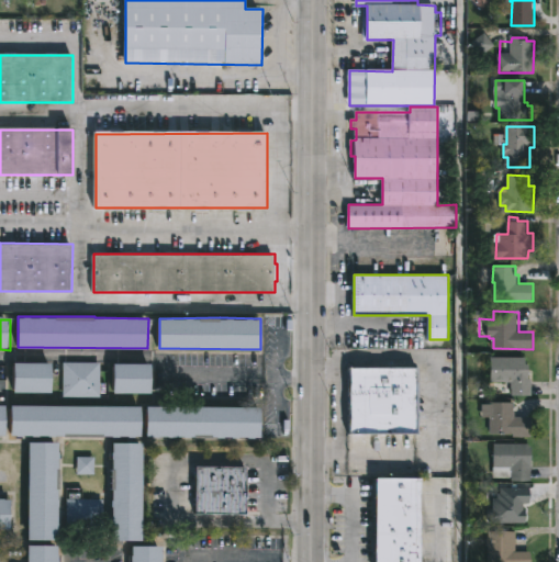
[(527,358),(527,364),(530,364),(530,379),(533,379),(533,395),(513,395),(513,382),(505,382),(505,379),(491,379),(492,357),(527,358)]
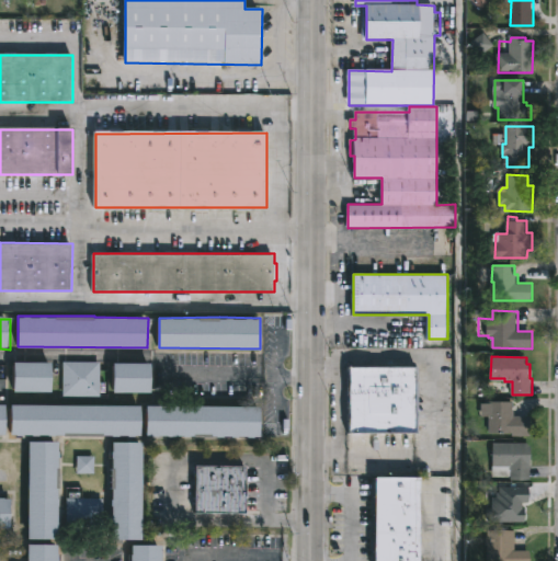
[(52,390),(13,390),(14,361),(52,362),(52,390)]
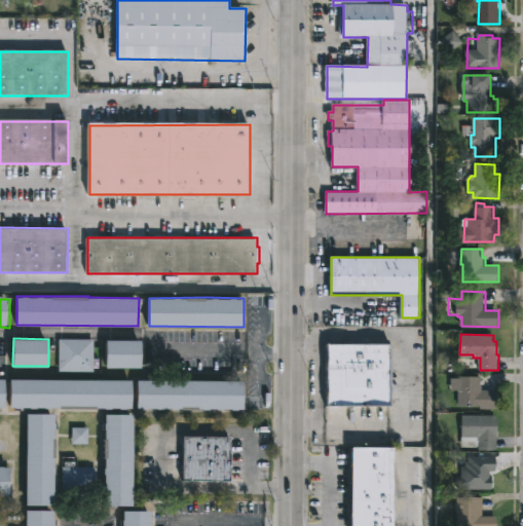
[(96,340),(95,372),(60,371),(60,339),(96,340)]
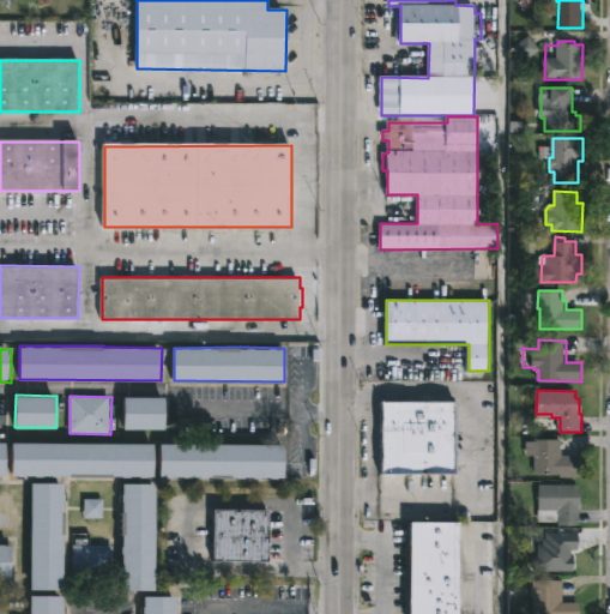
[(165,429),(125,429),(125,397),(165,397),(165,429)]
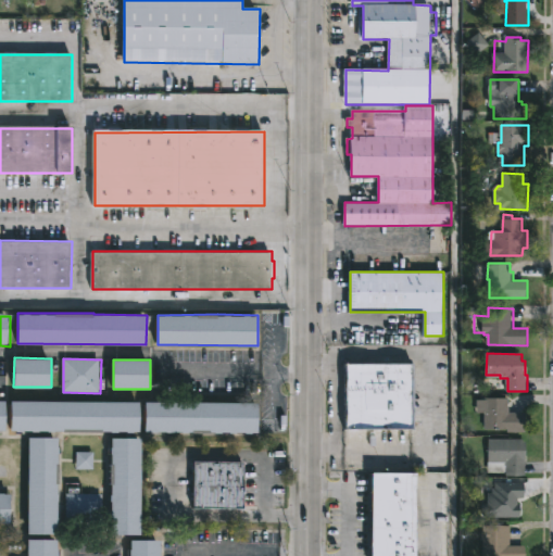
[(414,363),(414,430),(412,430),(412,432),(347,432),(347,403),(343,403),(343,384),(346,384),(346,363),(414,363)]
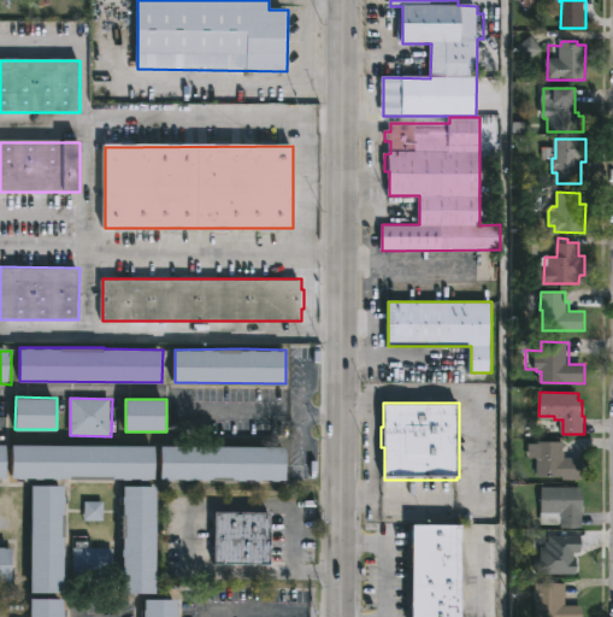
[(564,441),(565,450),(566,450),(566,458),(584,458),(584,480),(565,480),(565,476),(538,476),(538,459),(530,459),(530,444),(538,444),(538,441),(564,441)]
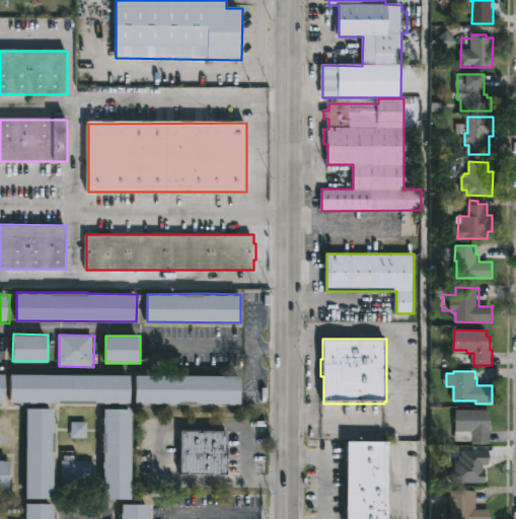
[(85,402),(10,401),(10,374),(131,375),(131,402),(85,402)]
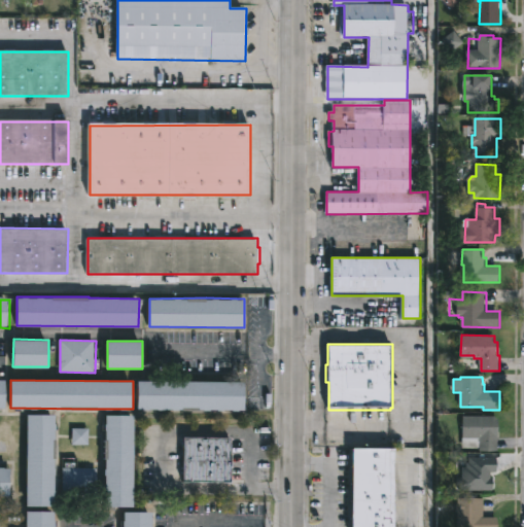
[(245,381),(245,410),(204,410),(204,409),(200,409),(200,407),(182,407),(182,409),(179,409),(179,410),(173,410),(173,409),(164,409),(164,410),(138,409),(138,381),(245,381)]
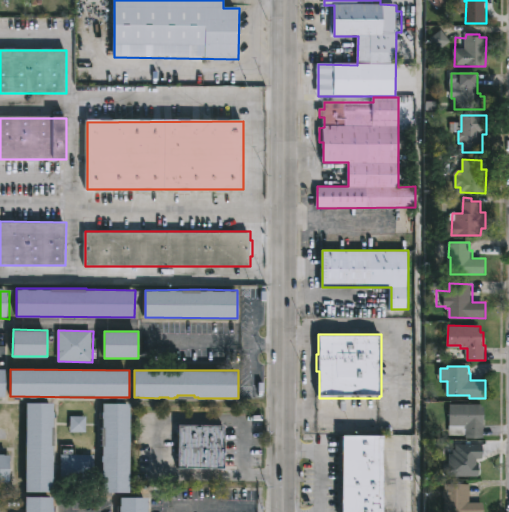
[(53,492),(26,491),(27,403),(54,403),(53,492)]
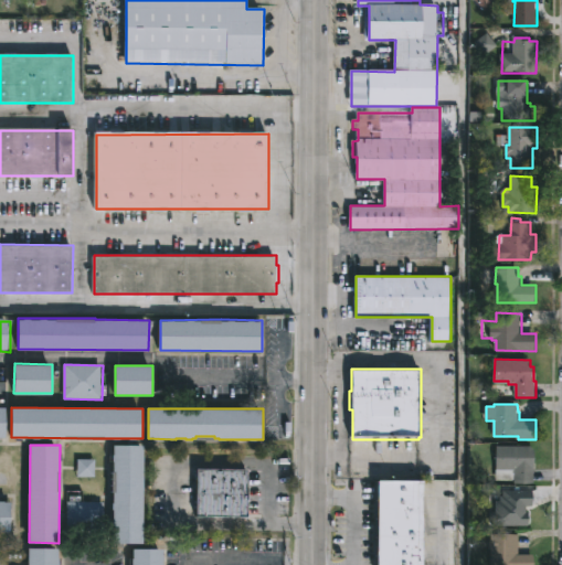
[(145,445),(144,543),(124,543),(124,546),(114,546),(114,509),(113,509),(114,492),(113,492),(113,445),(145,445)]
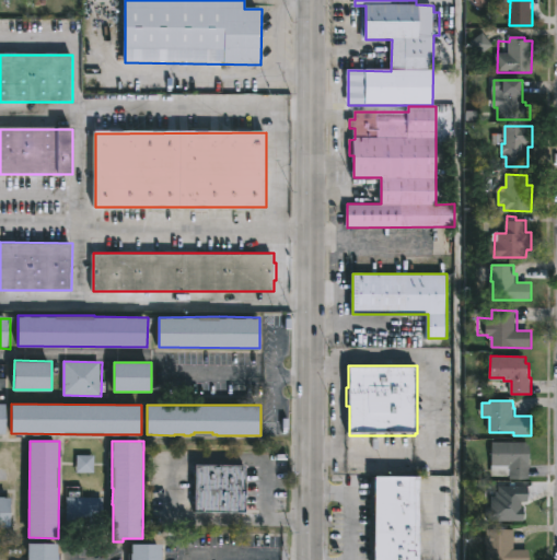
[(528,442),(528,445),(531,445),(531,478),(514,478),(515,466),(509,466),(509,477),(494,476),(494,442),(528,442)]
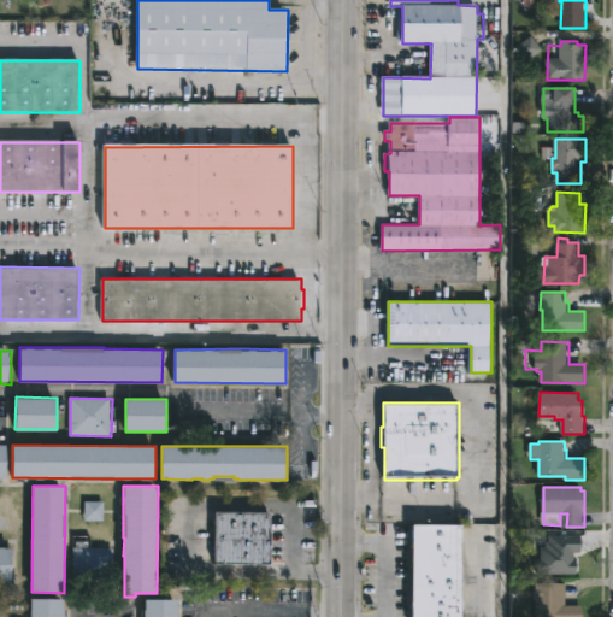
[(89,522),(106,522),(106,505),(89,505),(89,522)]
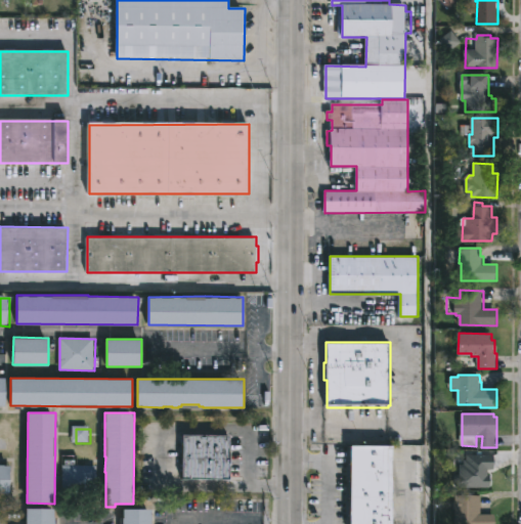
[(230,479),(183,479),(183,434),(230,435),(230,479)]
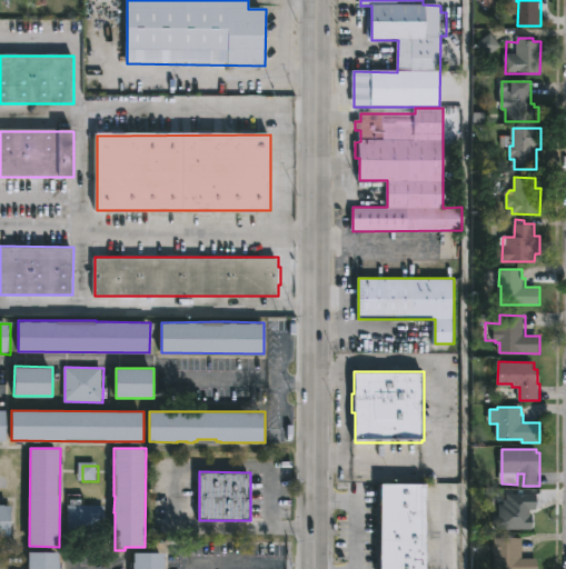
[(427,568),(380,568),(381,483),(427,483),(427,568)]
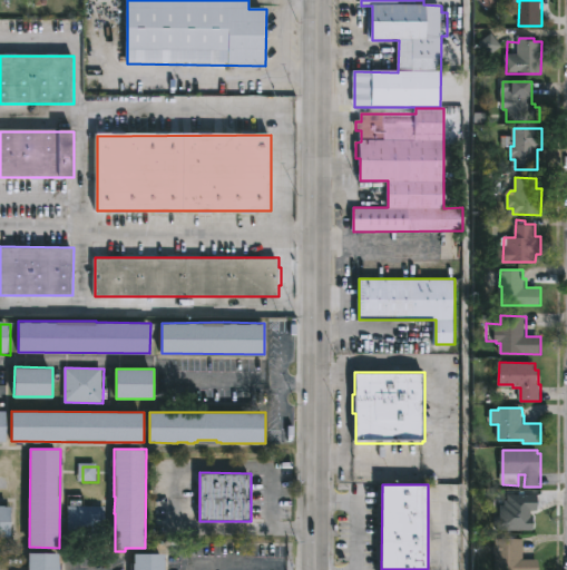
[(499,498),(499,533),(538,533),(538,514),(525,514),(525,498),(499,498)]
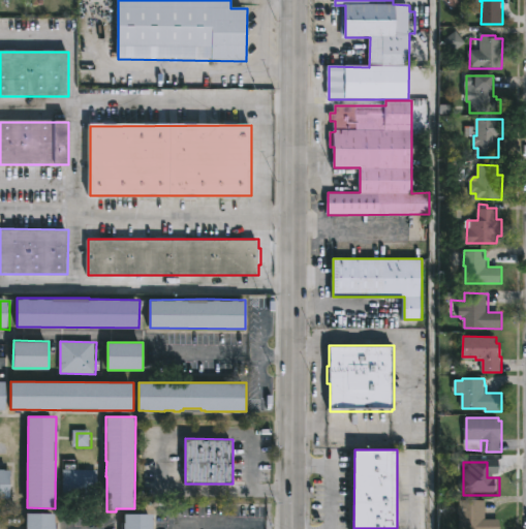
[(0,469),(10,470),(9,498),(0,497),(0,469)]
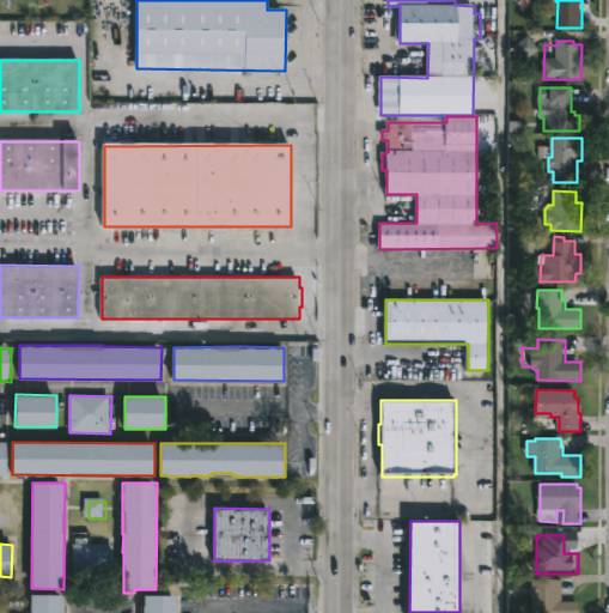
[(115,545),(114,575),(74,575),(74,544),(115,545)]
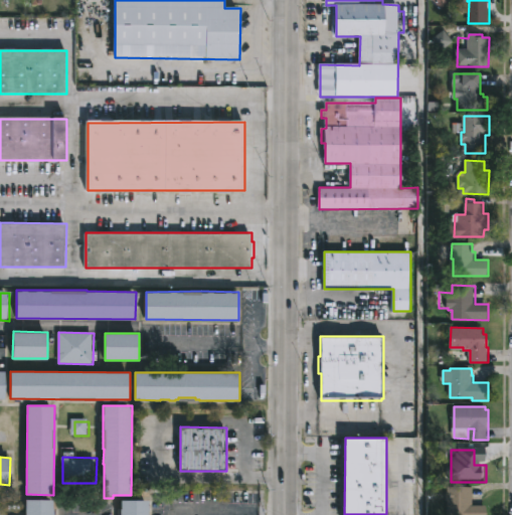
[(473,492),(473,506),(488,506),(488,514),(449,514),(449,499),(448,499),(448,486),(473,486),(473,492)]
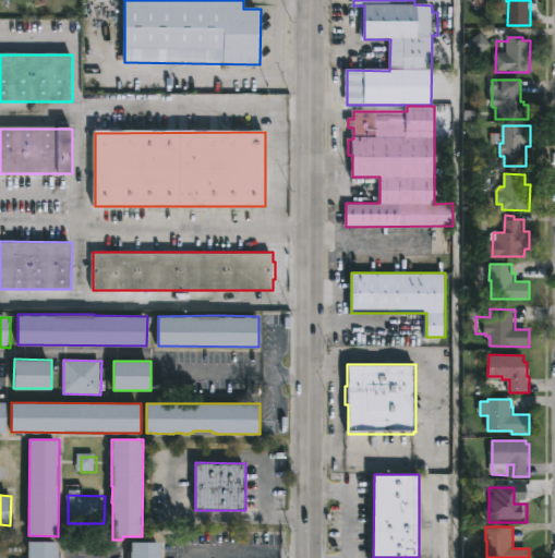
[(27,557),(28,541),(58,542),(57,557),(27,557)]
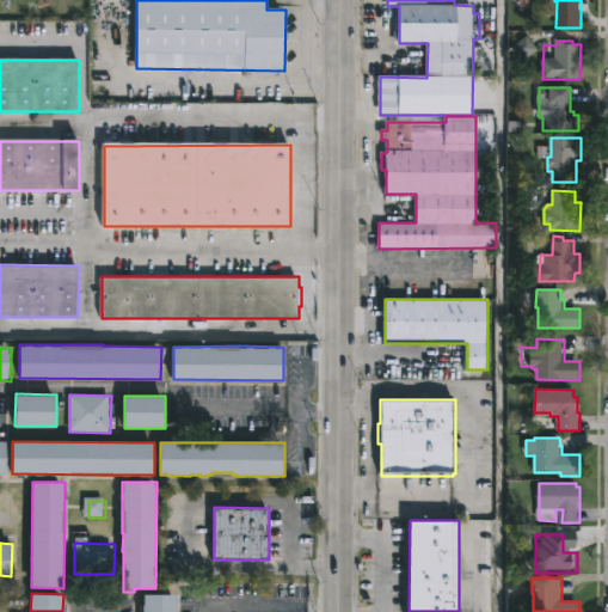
[(142,611),(143,594),(177,594),(177,611),(142,611)]
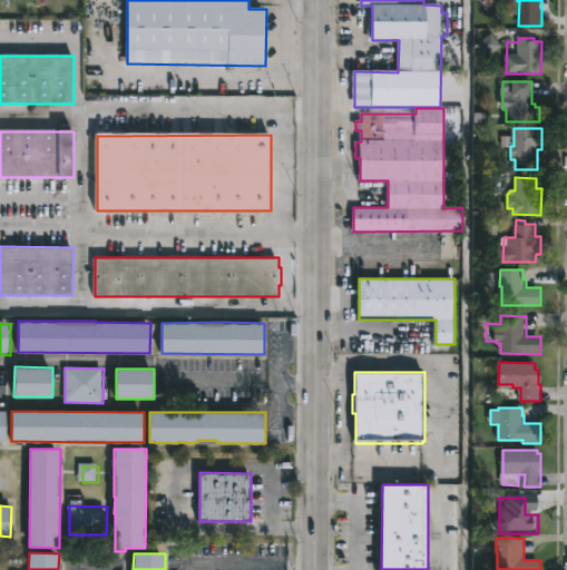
All buildings are outlined.
